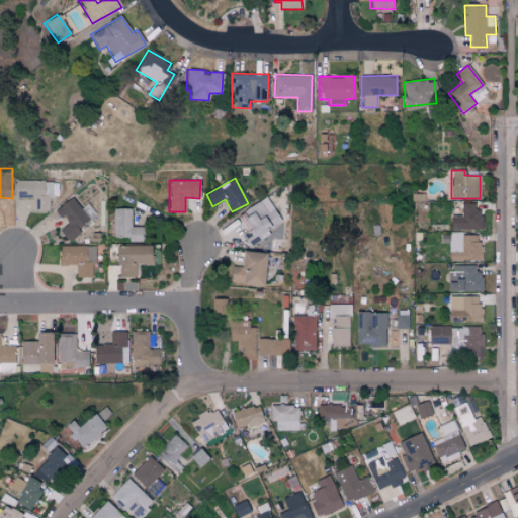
[(16,198),(33,198),(33,210),(49,210),(49,198),(53,198),(53,181),(16,181),(16,198)]
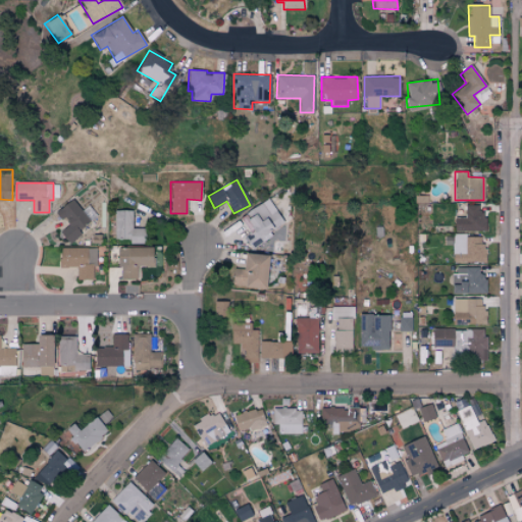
[(282,222),(268,198),(240,215),(252,236),(247,239),(252,248),(265,241),(262,235),(282,222)]
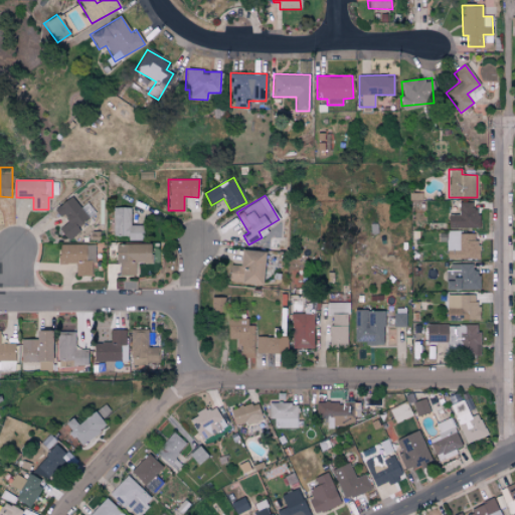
[(87,201),(79,207),(71,196),(55,207),(65,222),(58,227),(67,240),(79,231),(75,226),(95,213),(87,201)]
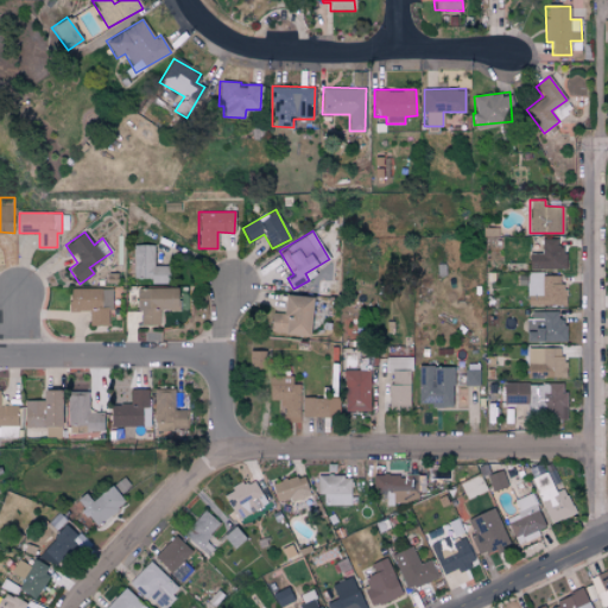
[(562,268),(562,239),(542,239),(542,253),(529,253),(529,268),(562,268)]
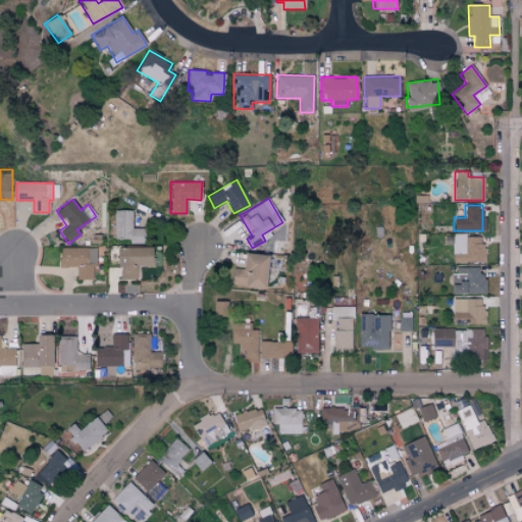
[(114,238),(129,238),(129,244),(143,244),(143,228),(132,227),(132,210),(114,210),(114,238)]
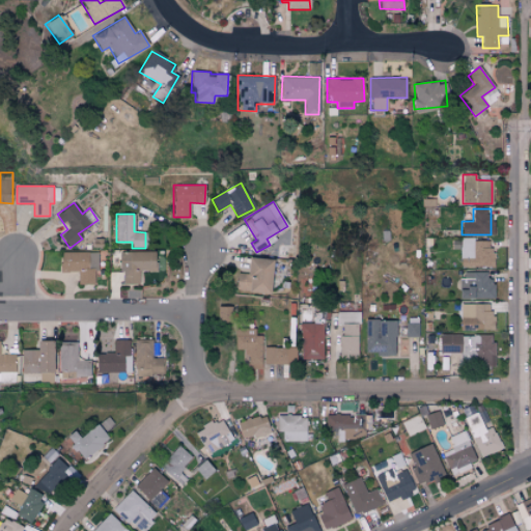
[(492,267),(492,240),(460,239),(460,266),(492,267)]
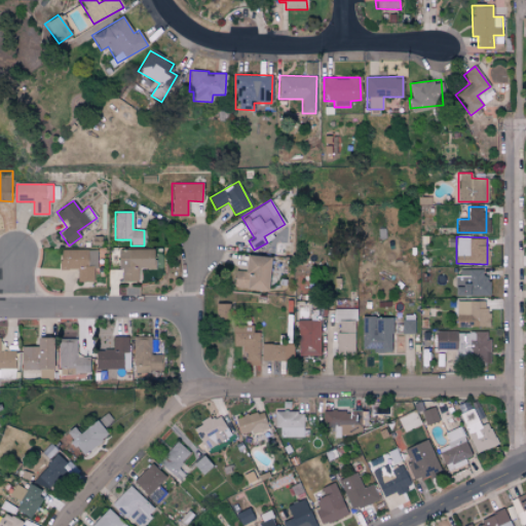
[(77,282),(96,282),(96,249),(60,250),(61,269),(77,269),(77,282)]
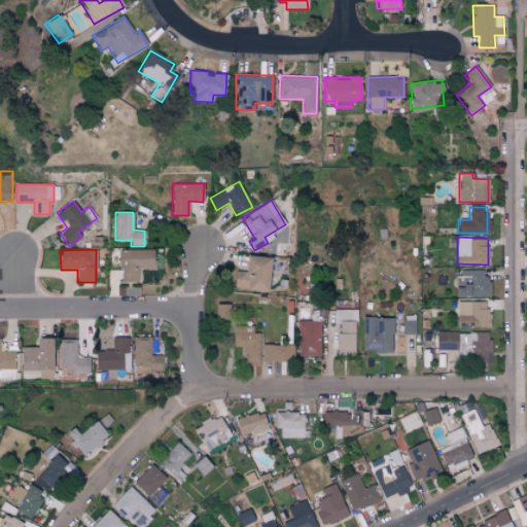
[(119,250),(119,282),(138,281),(138,270),(155,270),(154,249),(119,250)]
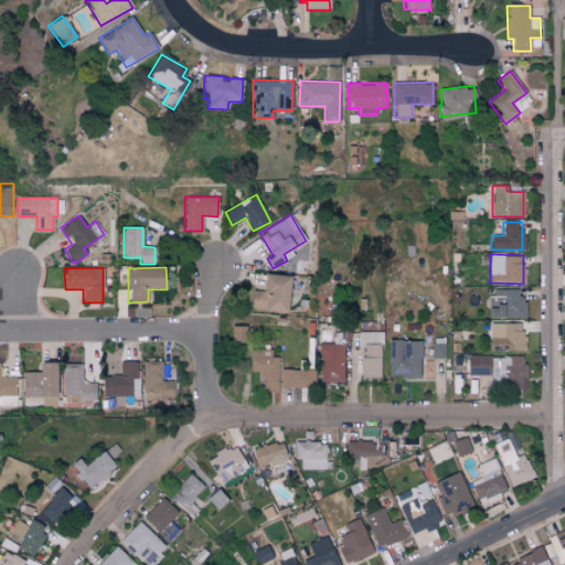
[(252,290),(252,310),(288,311),(289,275),(264,274),(263,290),(252,290)]
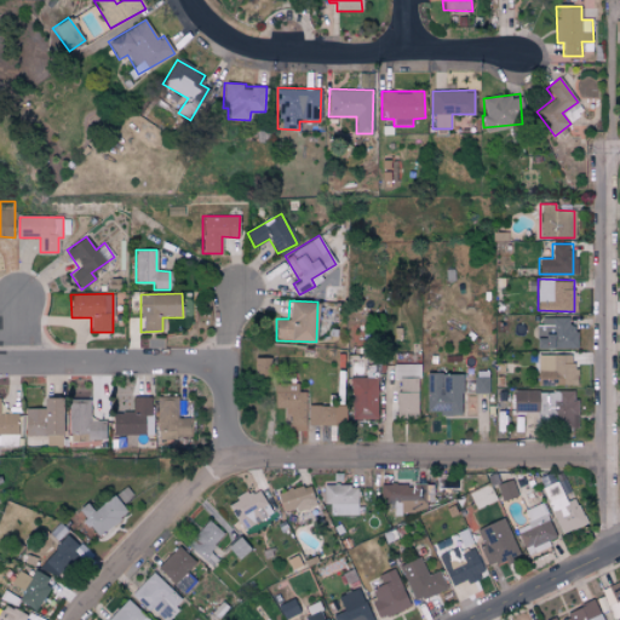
[(573,316),(537,317),(538,349),(574,348),(573,316)]
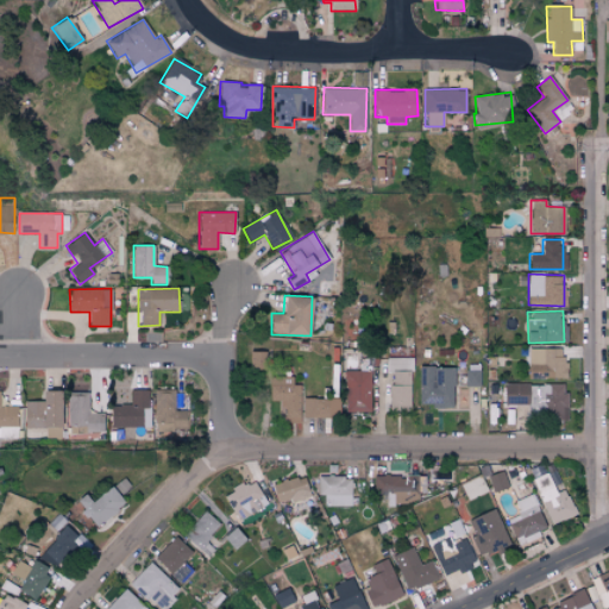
[(528,378),(564,377),(564,349),(527,349),(528,378)]
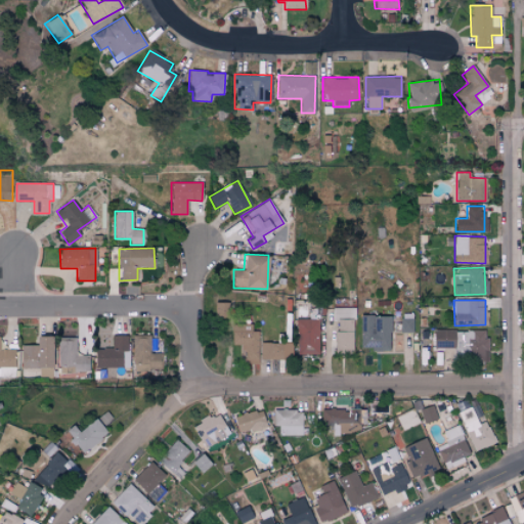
[(353,308),(333,308),(333,320),(336,320),(336,354),(354,354),(353,308)]
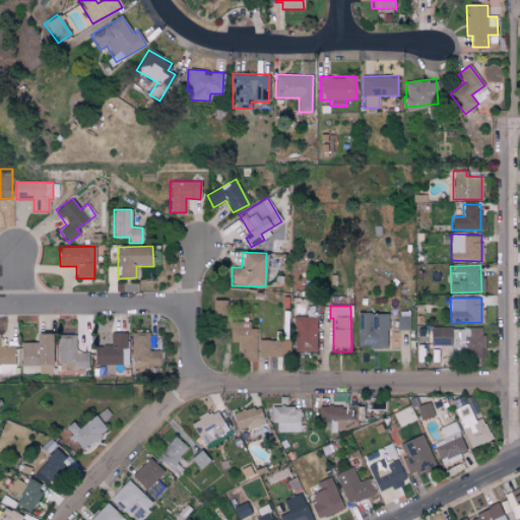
[(409,329),(409,311),(397,312),(397,330),(409,329)]
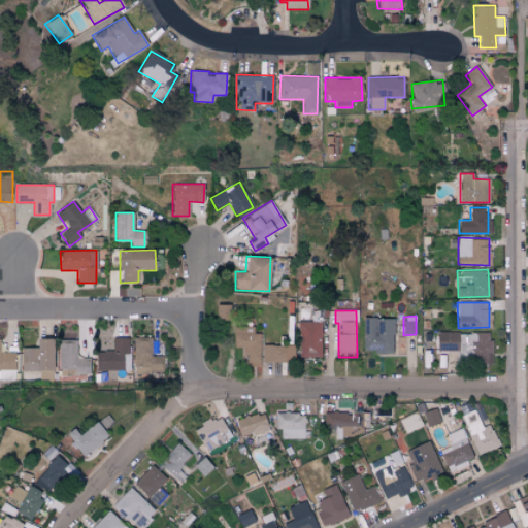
[(393,354),(393,318),(363,318),(363,350),(374,349),(374,354),(393,354)]
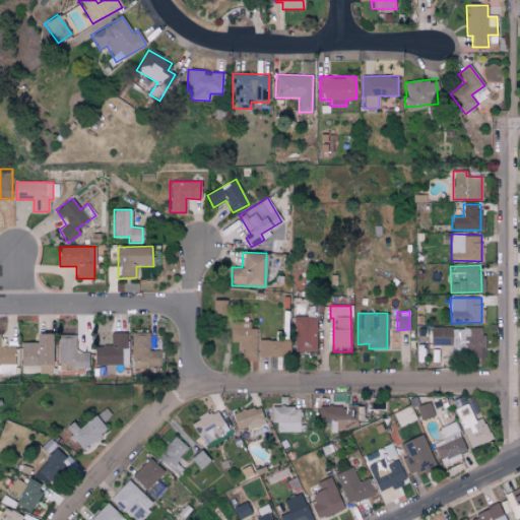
[(316,316),(294,317),(295,352),(316,351),(316,316)]
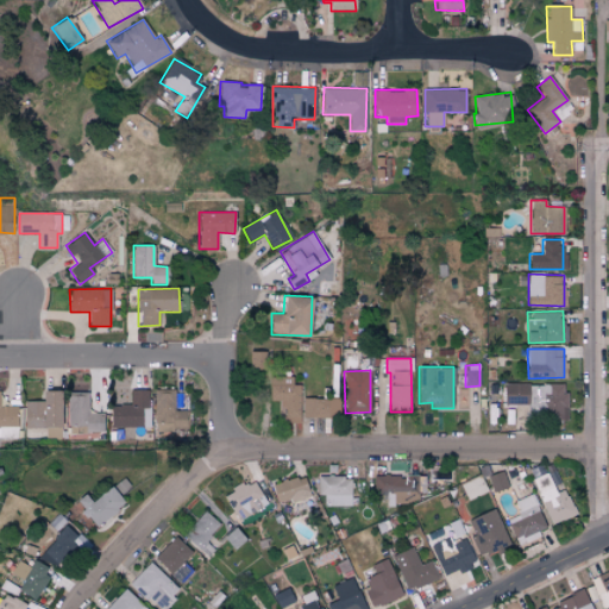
[(301,385),(293,384),(293,377),(270,376),(269,400),(283,400),(283,422),(300,422),(301,385)]
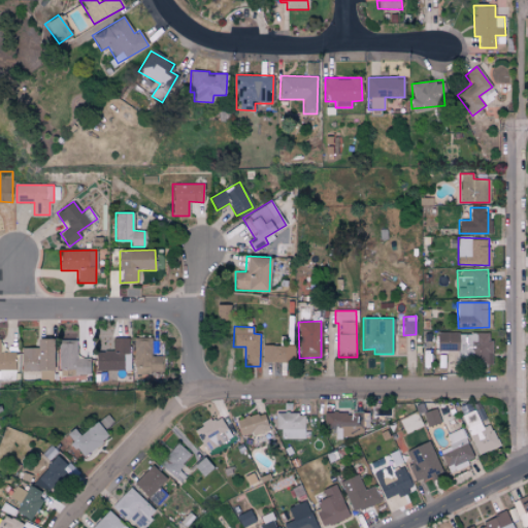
[(436,351),(458,351),(458,357),(473,358),(473,365),(491,365),(491,333),(436,333),(436,351)]
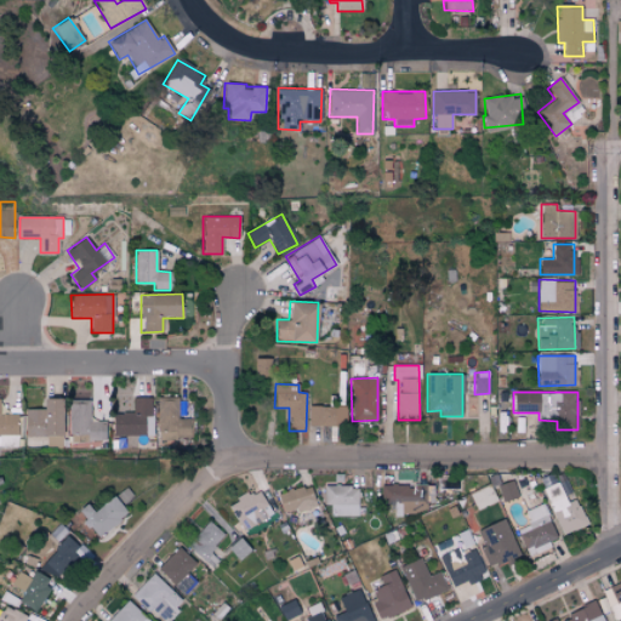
[(153,436),(153,398),(132,397),(132,412),(113,412),(113,436),(153,436)]
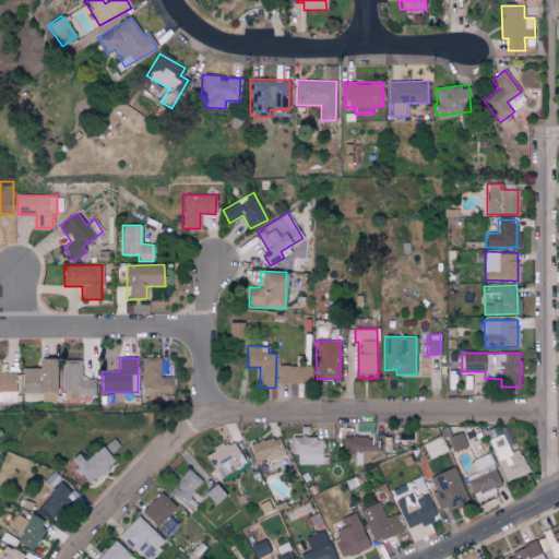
[(161,357),(142,358),(143,394),(174,393),(173,377),(161,377),(161,357)]
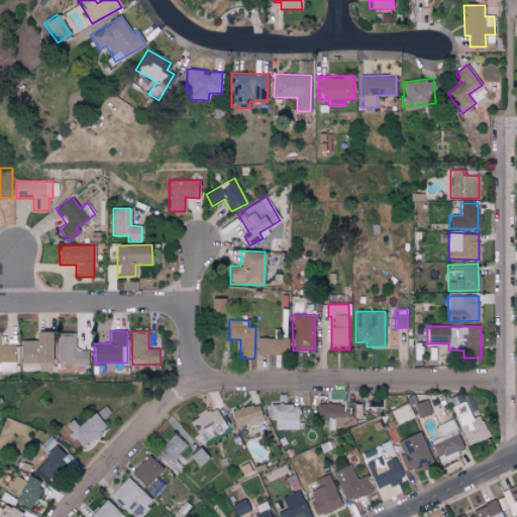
[(52,331),(35,331),(35,340),(21,340),(21,363),(39,363),(39,372),(52,373),(52,331)]
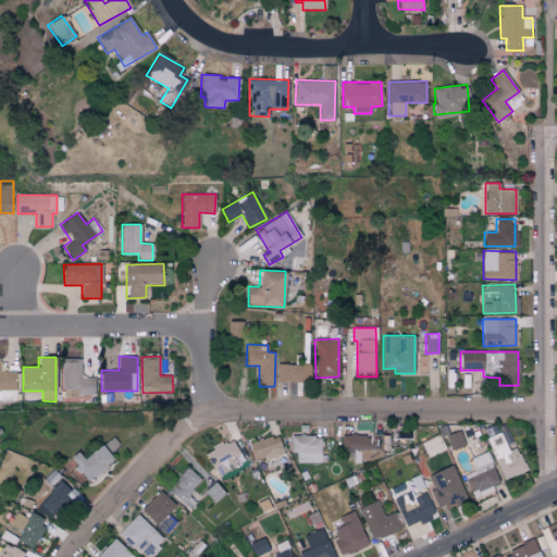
[(62,390),(70,388),(70,395),(94,395),(94,378),(81,378),(81,358),(61,358),(62,390)]
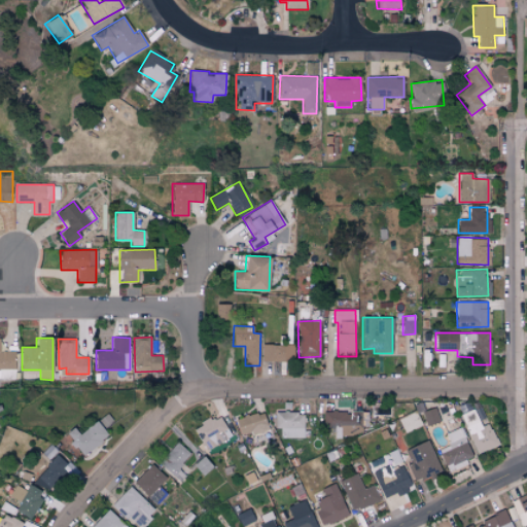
[(293,345),(262,344),(262,361),(293,361),(293,345)]
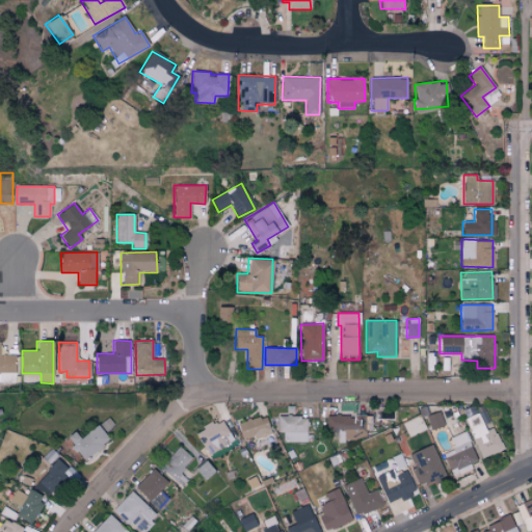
[(0,348),(0,382),(16,382),(16,354),(0,354),(0,348)]
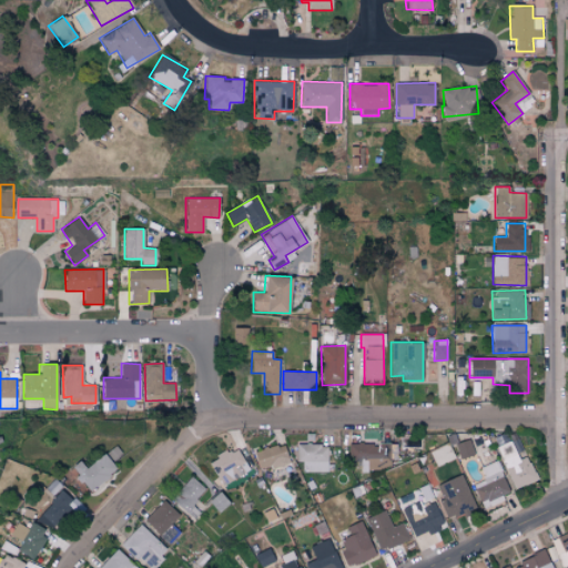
[(23,399),(23,407),(41,408),(41,399),(23,399)]
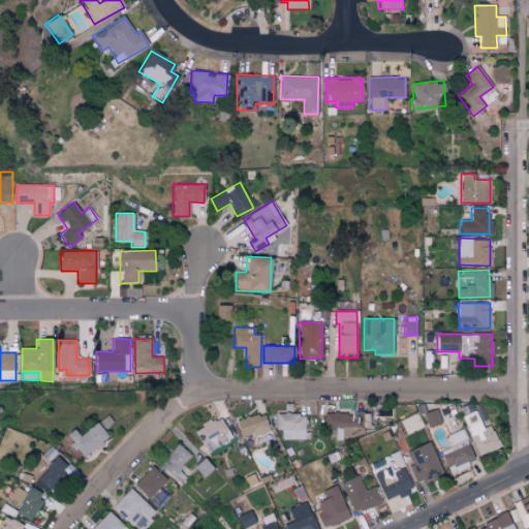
[(441,423),(436,409),(424,413),(428,427),(441,423)]
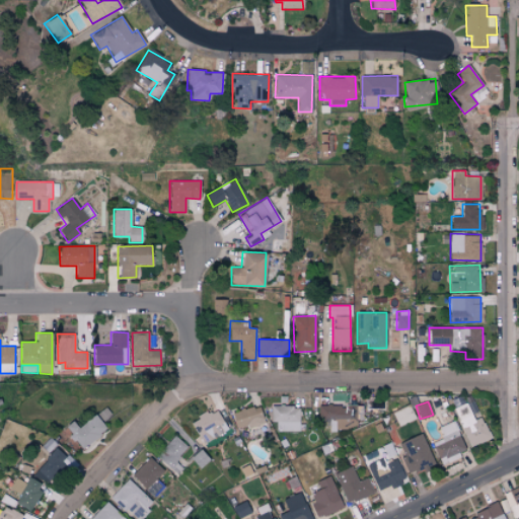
[(474,420),(466,402),(453,409),(470,447),(492,438),(483,417),(474,420)]
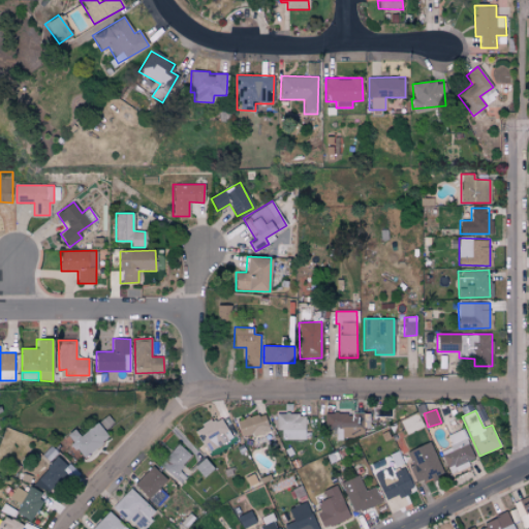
[(266,413),(237,421),(241,438),(270,431),(266,413)]
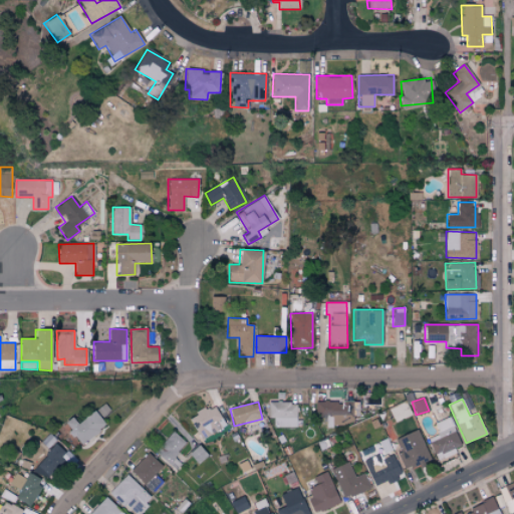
[(273,428),(296,427),(296,402),(268,403),(268,418),(273,418),(273,428)]
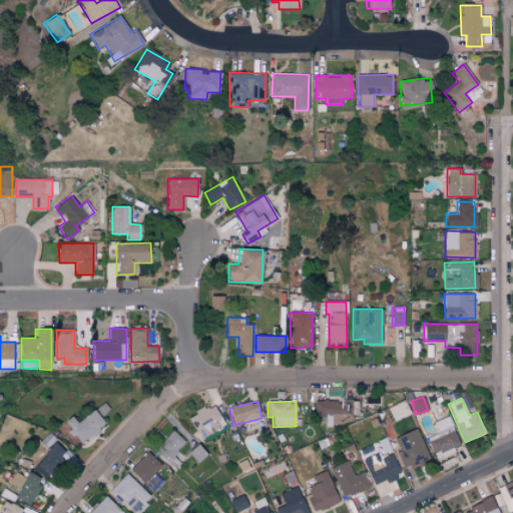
[(188,417),(201,439),(225,424),(213,405),(206,410),(205,407),(188,417)]
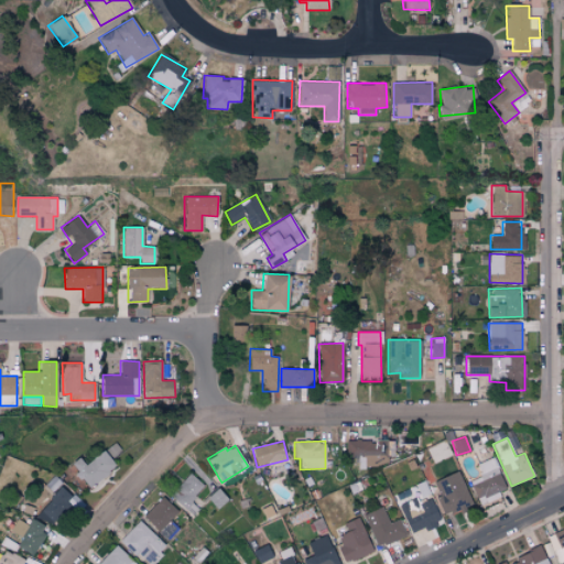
[(77,457),(68,465),(89,488),(116,465),(102,449),(85,465),(77,457)]
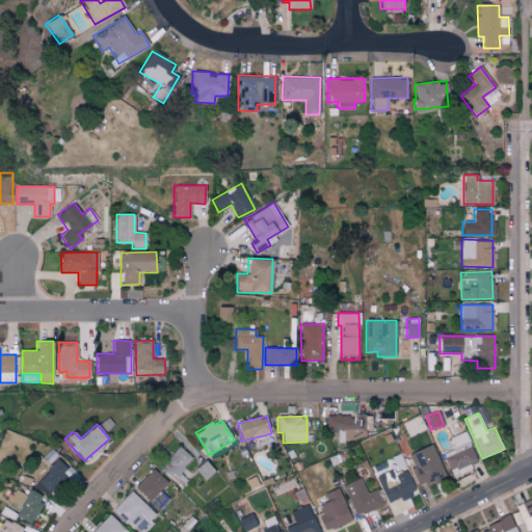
[(444,453),(452,475),(478,464),(464,431),(449,437),(454,449),(444,453)]
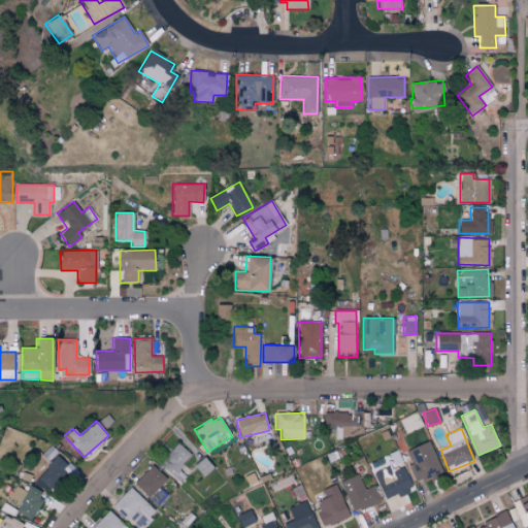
[(417,482),(441,471),(429,441),(404,452),(417,482)]
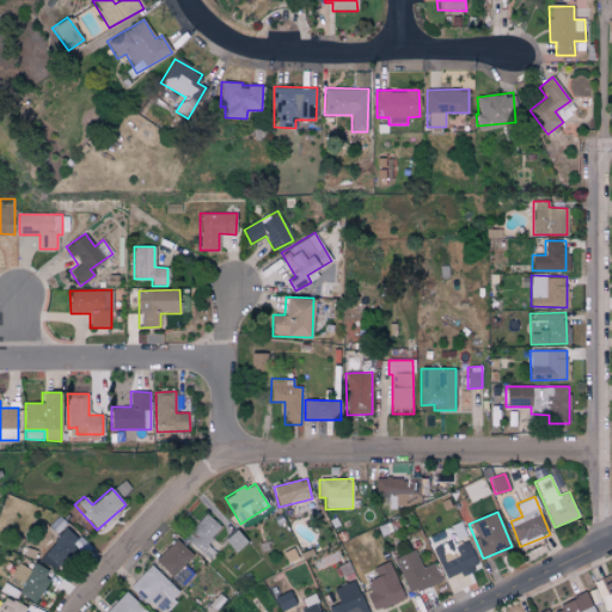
[(209,558),(215,551),(207,545),(221,526),(203,514),(184,539),(209,558)]
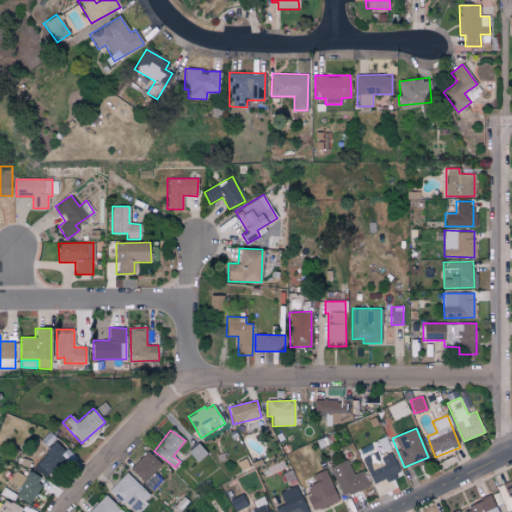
[(32,467),(47,480),(68,456),(53,443),(32,467)]
